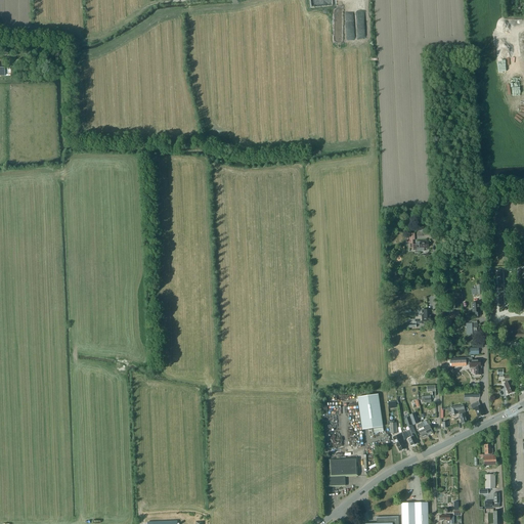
[(409,249),(413,249),(413,251),(419,250),(419,249),(427,249),(427,248),(428,248),(428,244),(426,244),(426,242),(416,243),(416,245),(413,245),(413,239),(415,239),(415,233),(409,233),(409,249)]
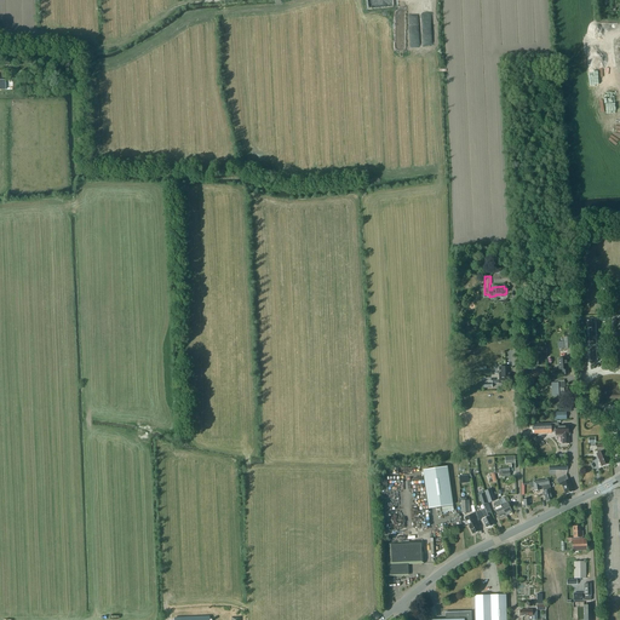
[(561,359),(558,360),(558,371),(562,371),(562,375),(567,374),(567,368),(569,368),(568,359),(561,359)]
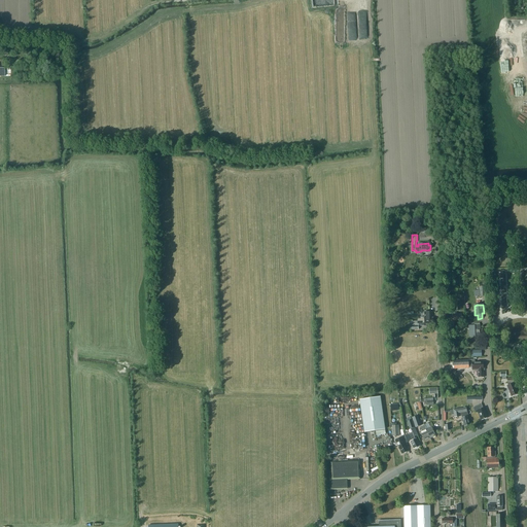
[(410,326),(410,330),(418,330),(418,324),(422,323),(422,324),(431,324),(432,323),(433,323),(433,318),(431,318),(431,312),(424,312),(424,317),(420,317),(421,319),(418,319),(418,321),(413,322),(413,326),(410,326)]
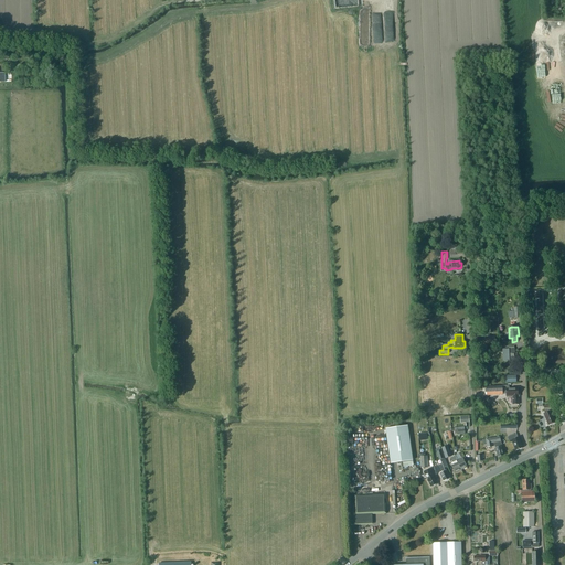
[(475,334),(475,342),(480,342),(480,344),(483,343),(483,342),(484,342),(484,345),(490,344),(490,343),(496,343),(496,337),(489,338),(489,336),(484,337),(480,338),(480,334),(475,334)]
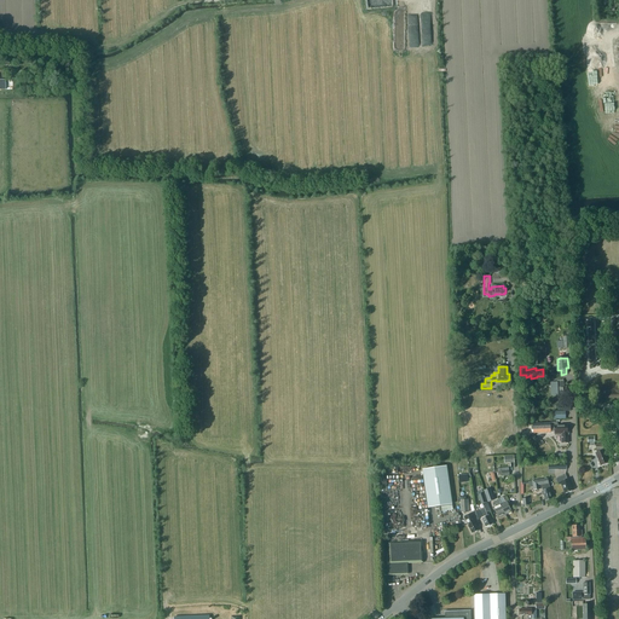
[(563,387),(563,382),(550,383),(550,395),(566,395),(565,391),(566,391),(566,387),(563,387)]
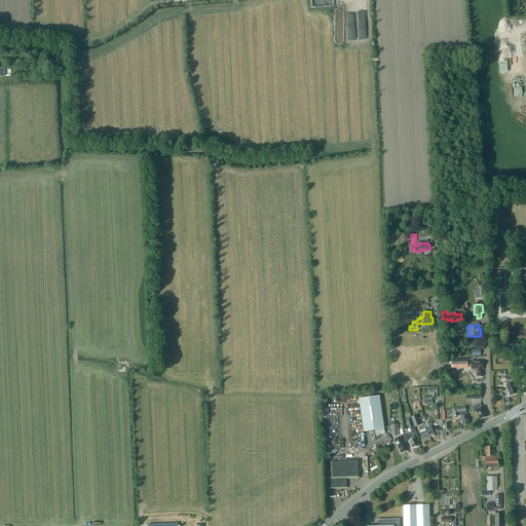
[(460,360),(461,368),(471,367),(471,369),(474,369),(474,371),(477,370),(477,377),(484,376),(484,366),(482,366),(482,362),(474,362),(474,363),(472,363),(472,360),(460,360)]
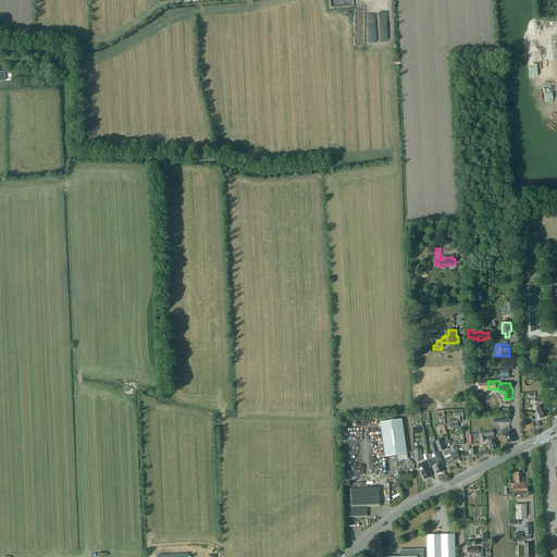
[(535,400),(536,408),(535,408),(540,419),(547,417),(542,405),(544,405),(544,399),(535,400)]
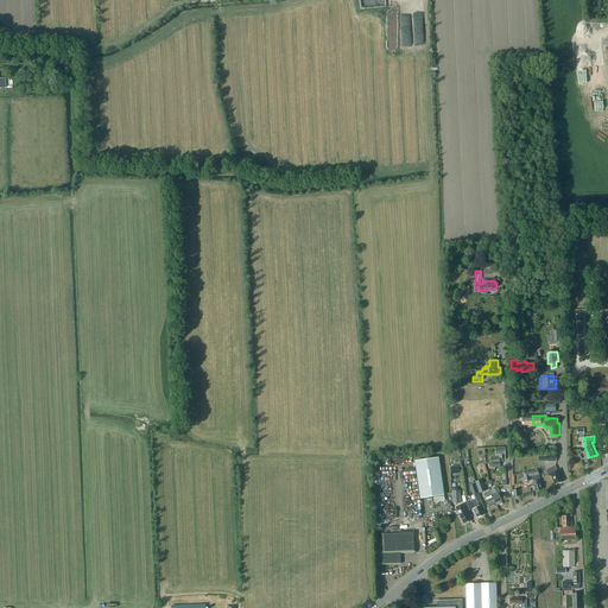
[(444,495),(438,457),(415,461),(420,499),(444,495)]
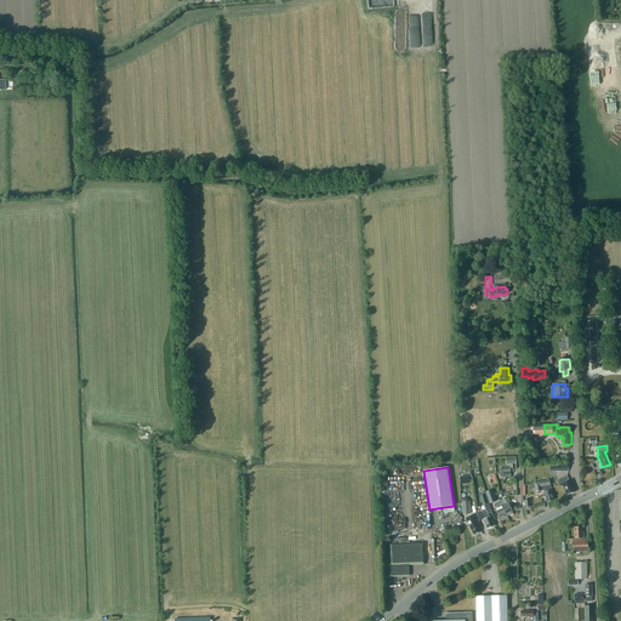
[(559,485),(562,485),(565,496),(574,493),(569,480),(568,476),(557,480),(559,485)]
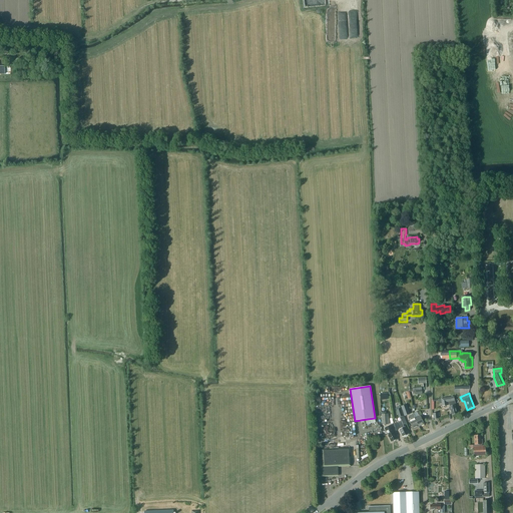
[(448,403),(450,407),(449,408),(449,410),(450,411),(452,415),(457,414),(455,406),(456,405),(455,401),(454,401),(453,397),(441,399),(442,407),(447,406),(447,403),(450,402),(448,403)]
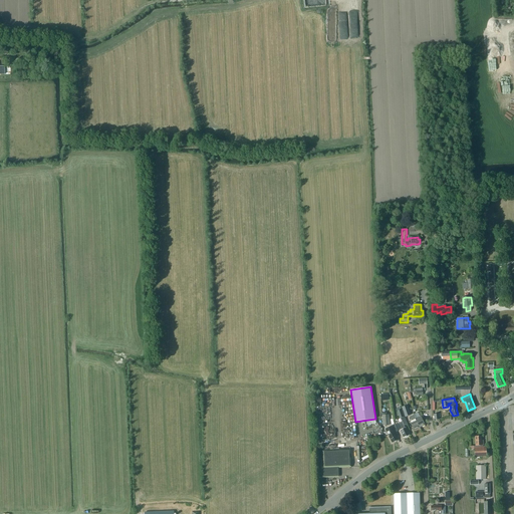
[(419,417),(416,419),(415,419),(419,428),(424,425),(420,417),(421,416),(420,413),(417,414),(419,417)]
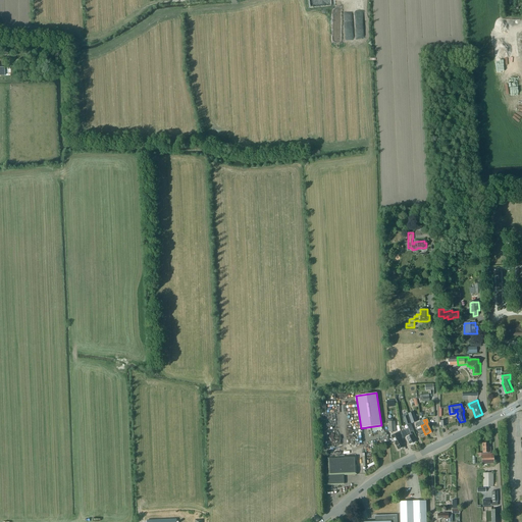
[(421,425),(422,425),(420,421),(418,422),(419,426),(415,428),(419,436),(425,434),(421,425)]
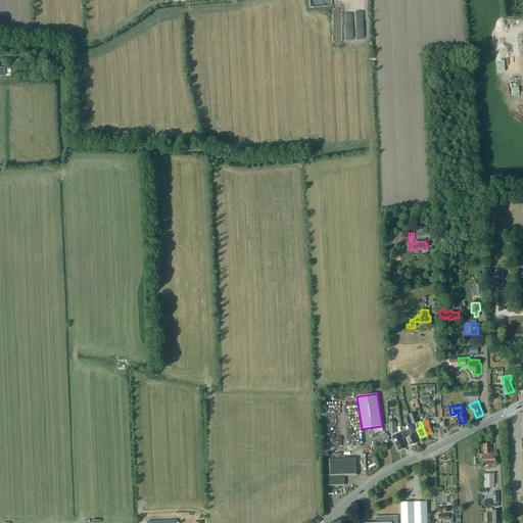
[(408,437),(407,438),(410,445),(416,442),(412,435),(411,433),(414,431),(412,428),(410,429),(405,431),(408,437)]
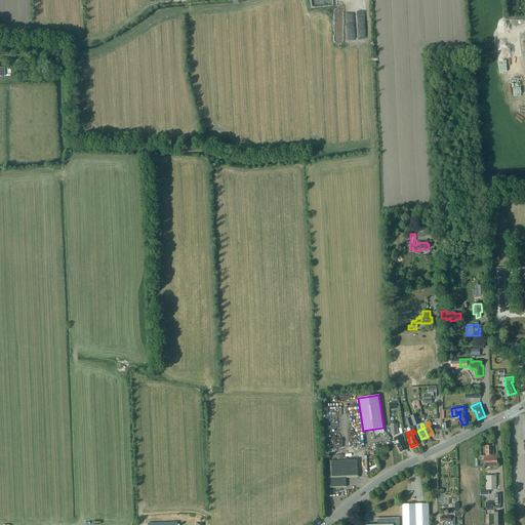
[(396,444),(397,448),(398,448),(400,452),(405,449),(402,442),(401,443),(399,437),(394,439),(396,444)]
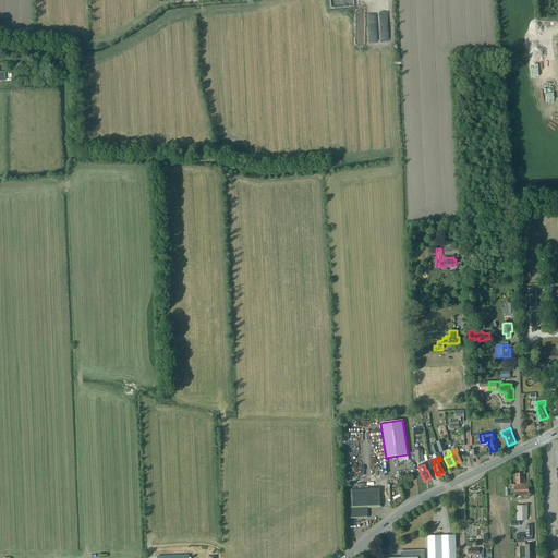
[(400,474),(401,481),(402,481),(403,488),(409,488),(409,486),(410,486),(410,480),(412,480),(411,474),(400,474)]
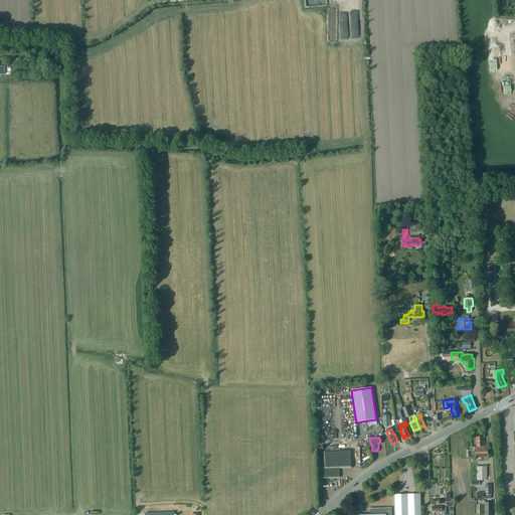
[(476,449),(474,449),(475,458),(476,458),(481,458),(487,458),(487,448),(481,449),(481,447),(484,447),(483,442),(482,442),(482,438),(475,438),(476,449)]
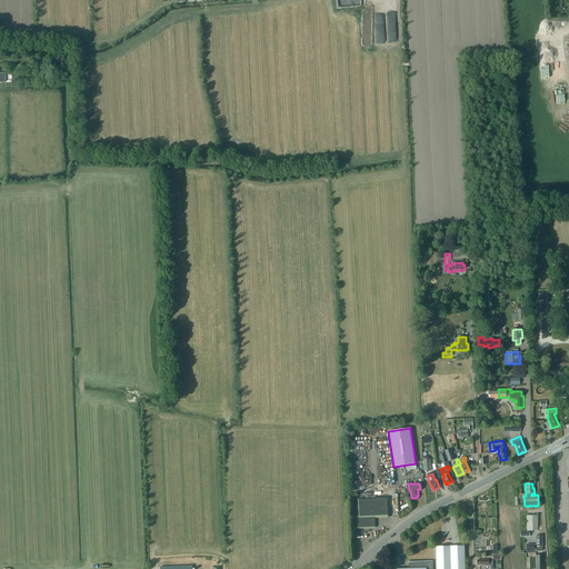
[(358,498),(359,512),(356,512),(357,517),(357,528),(376,528),(375,517),(390,517),(389,507),(388,507),(388,502),(389,502),(389,497),(358,498)]
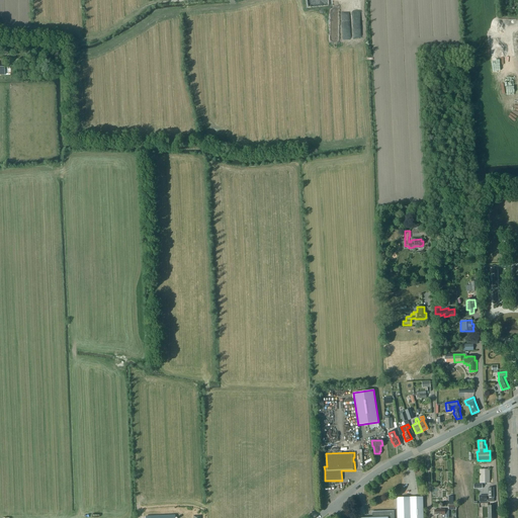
[(480,472),(480,484),(489,484),(489,472),(480,472)]
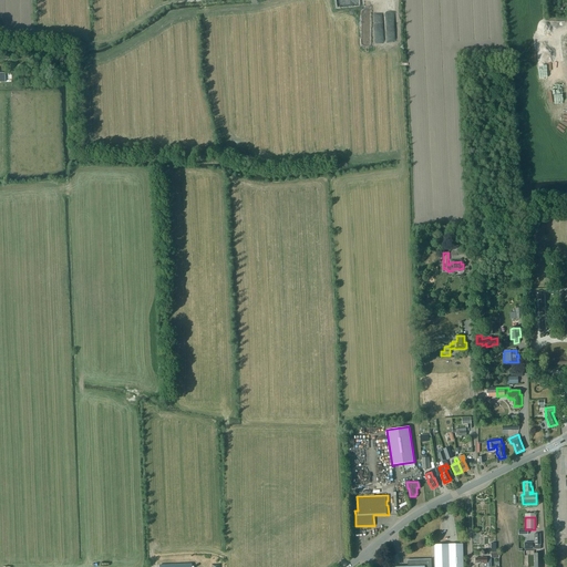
[(534,535),(534,543),(524,543),(524,549),(539,549),(539,543),(539,534),(534,535)]
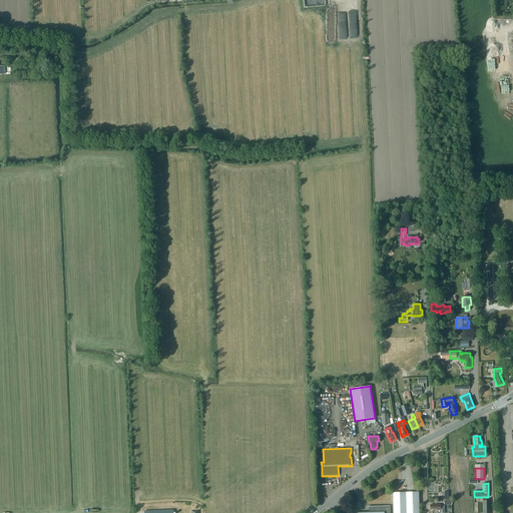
[(419,512),(419,493),(393,494),(393,512),(419,512)]
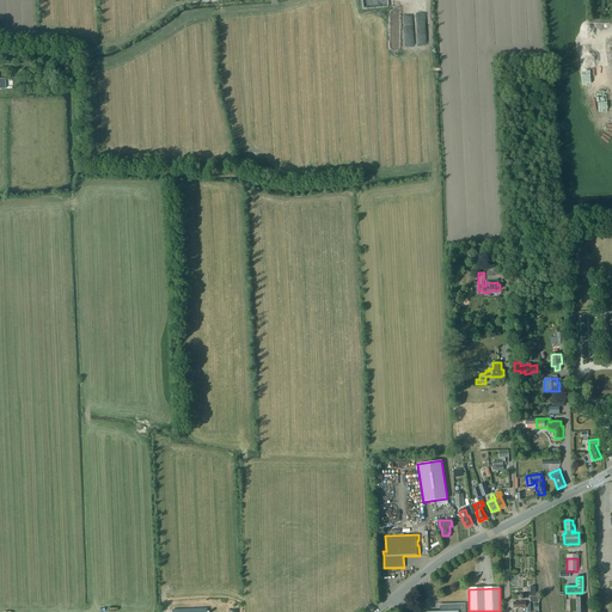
[(513,603),(513,609),(522,609),(521,611),(528,611),(530,604),(525,604),(525,601),(521,601),(521,603),(513,603)]
